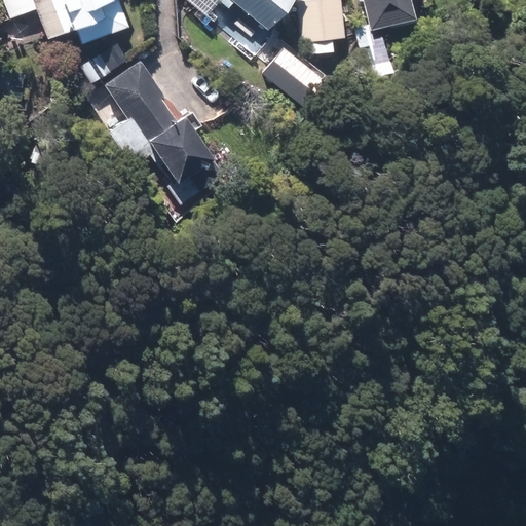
[(130,0),(0,0),(4,21),(39,13),(44,39),(69,34),(84,53),(133,32),(121,7),(132,1),(130,0)]
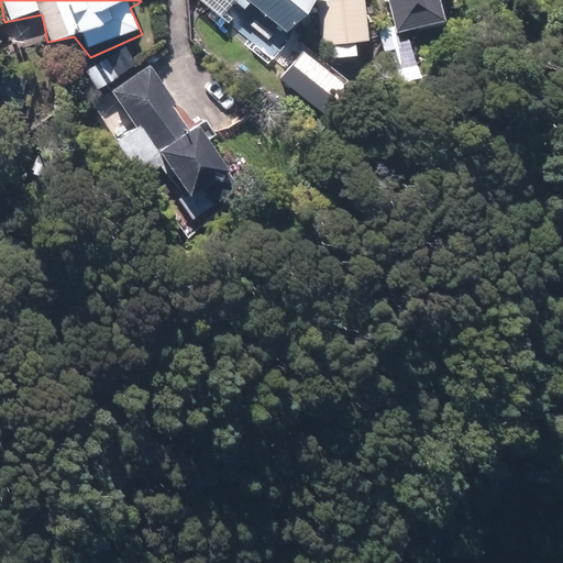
[(200,0),(218,14),(229,0),(246,0),(285,32),(310,0),(200,0)]
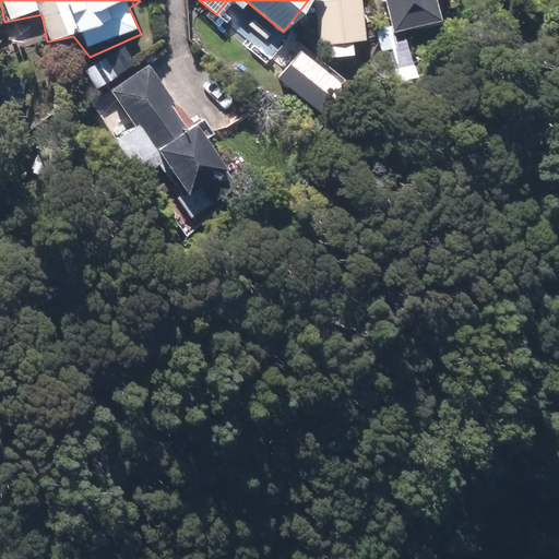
[(339,43),(340,55),(352,52),(351,43),(367,40),(361,0),(323,0),(317,1),(321,45),(339,43)]
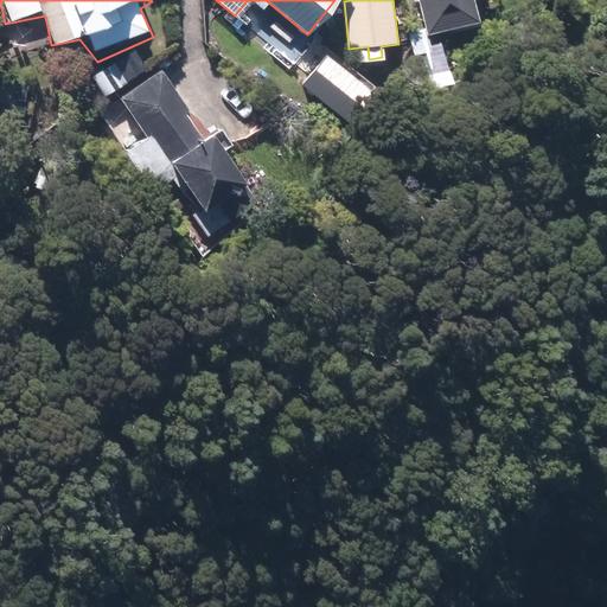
[(417,0),(427,37),(479,25),(472,0),(417,0)]
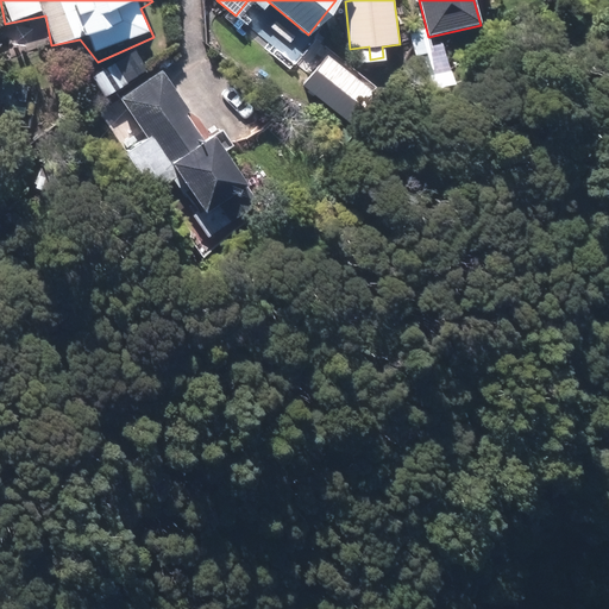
[(420,56),(426,81),(438,77),(432,52),(420,56)]
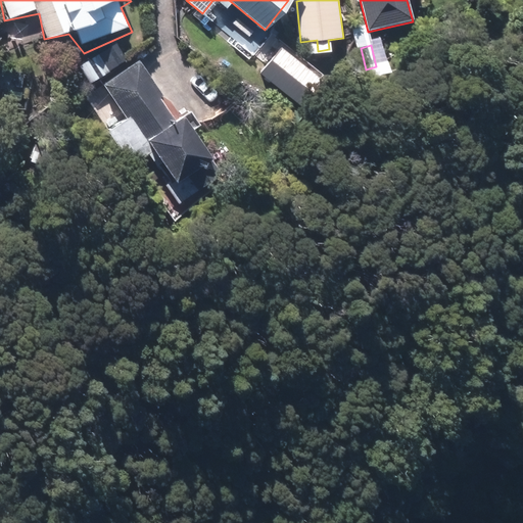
[(100,57),(108,72),(124,62),(115,47),(100,57)]
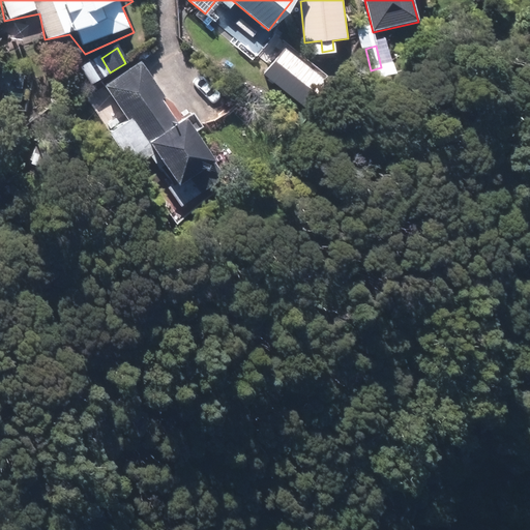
[(166,188),(178,207),(236,167),(225,151),(210,162),(180,119),(177,121),(160,98),(165,95),(140,61),(93,94),(101,106),(113,97),(128,119),(109,134),(133,168),(151,155),(172,183),(166,188)]
